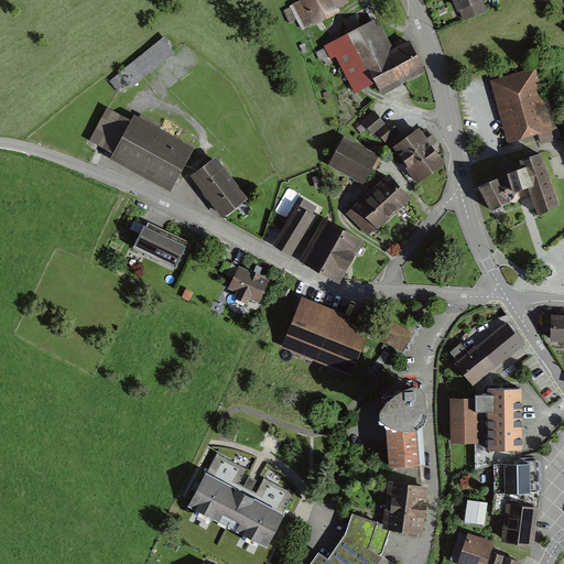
[(347,0),(296,0),(288,6),(302,33),(339,13),(338,10),(349,3),(347,0)]
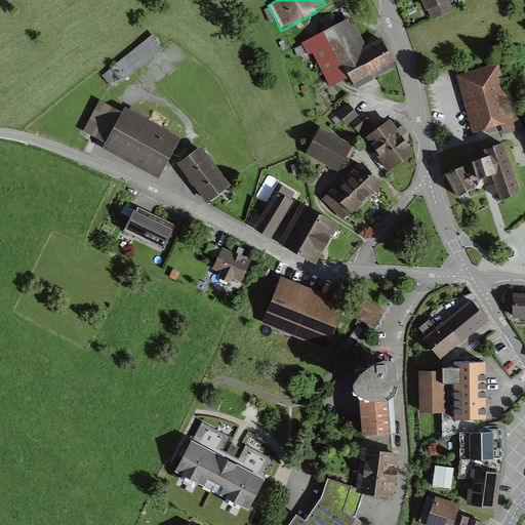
[(453,4),(451,0),(420,0),(429,15),(453,4)]
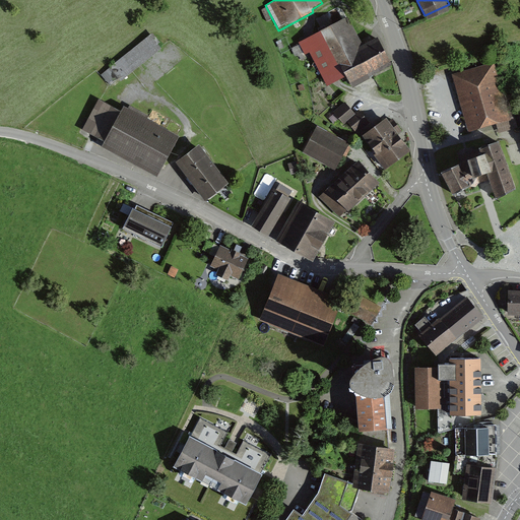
[(349,15),(303,40),(326,82),(346,72),(353,83),(392,63),(378,37),(365,44),(349,15)]
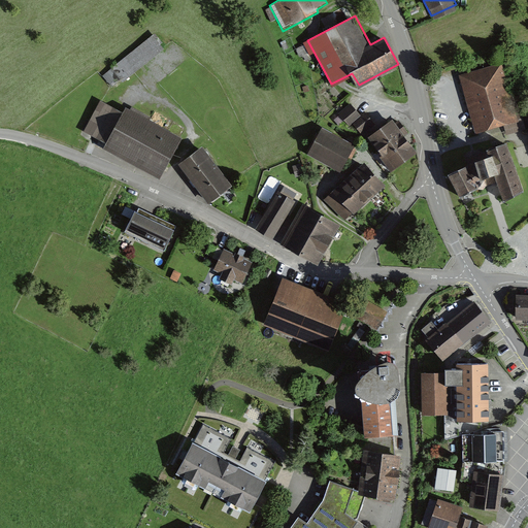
[(155,32),(101,75),(111,88),(120,80),(123,85),(168,48),(155,32)]
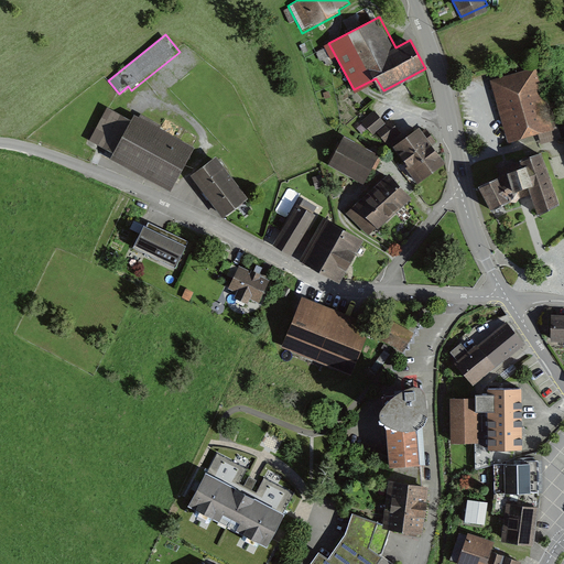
[(538,68),(491,82),(509,143),(540,134),(543,145),(563,140),(560,128),(555,129),(538,68)]
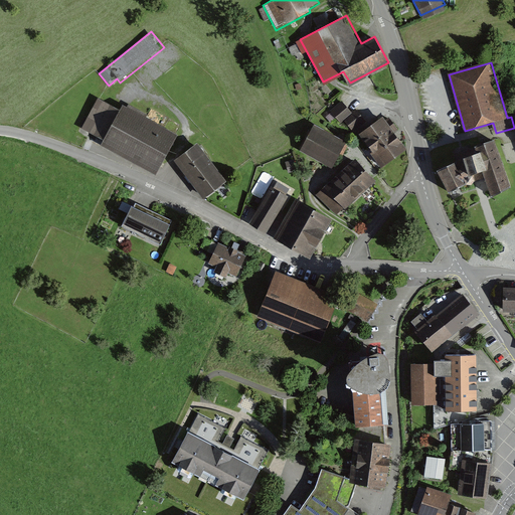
[(121,111),(99,98),(86,119),(93,123),(88,131),(107,141),(104,145),(156,175),(178,137),(124,105),(121,111)]
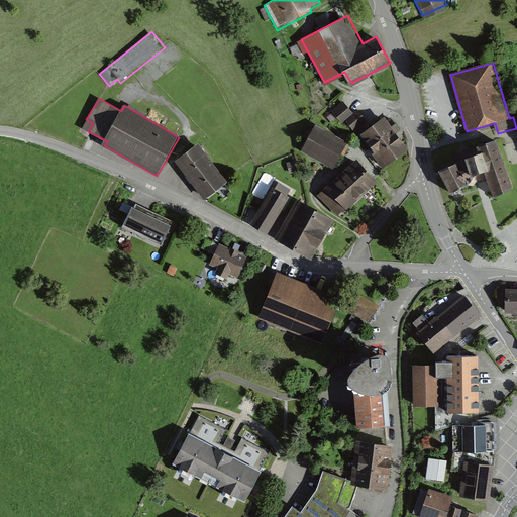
[(353,112),(343,100),(331,110),(333,113),(328,117),(333,122),(338,118),(343,125),(346,123),(353,132),(367,122),(356,109),(353,112)]
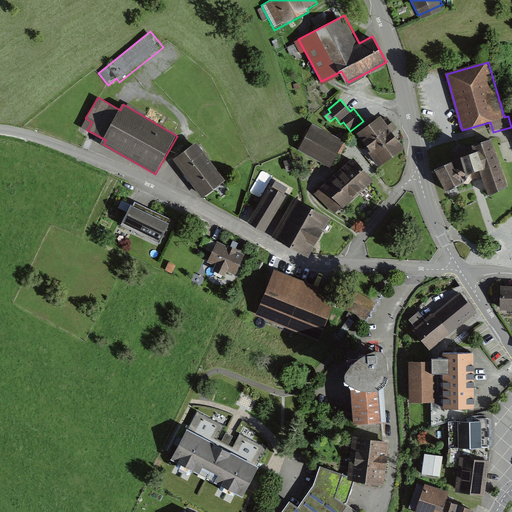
[(405,150),(381,117),(358,133),(372,152),(369,153),(380,168),(405,150)]
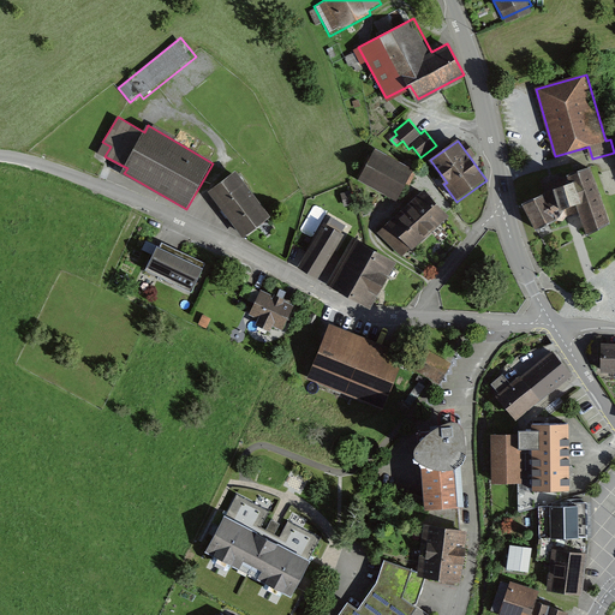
[(416,171),(376,148),(357,179),(398,202),(416,171)]
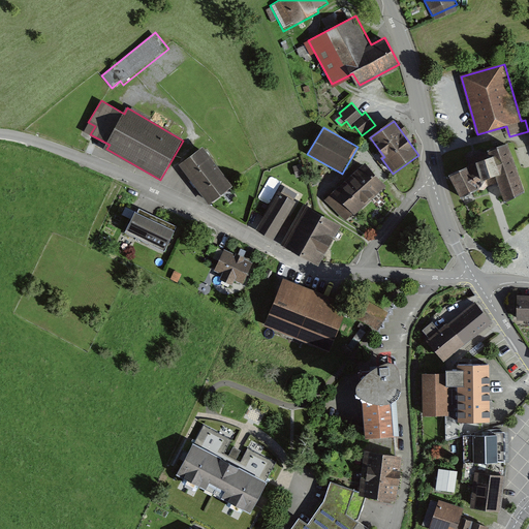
[(486,188),(484,183),(496,178),(506,200),(526,192),(506,146),(493,151),(494,155),(449,174),(460,199),(486,188)]
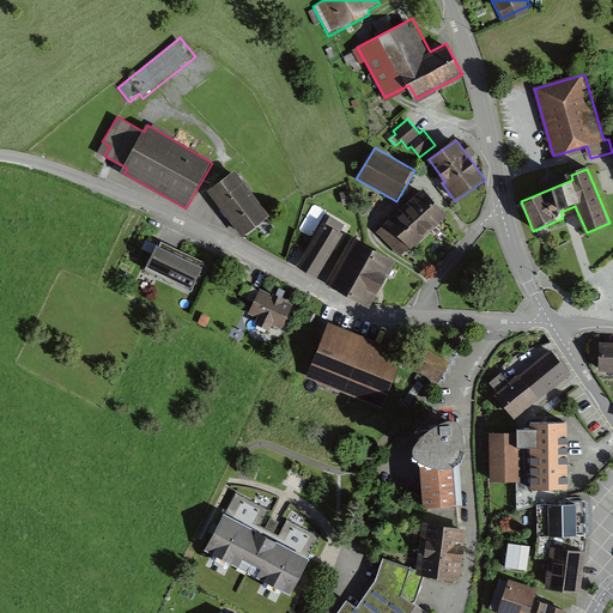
[(271,218),(235,173),(208,193),(243,238),(271,218)]
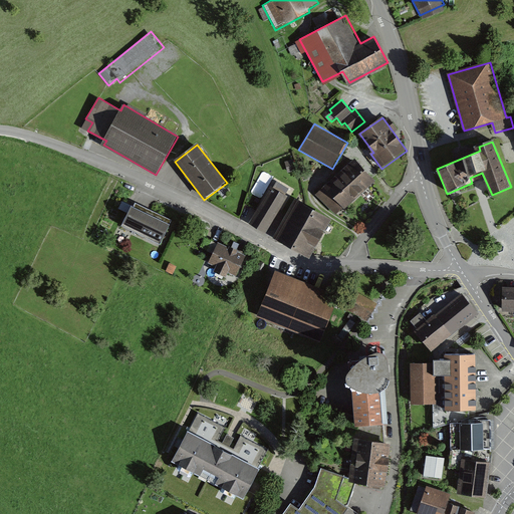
[(372,182),(354,160),(317,192),(336,213),(372,182)]
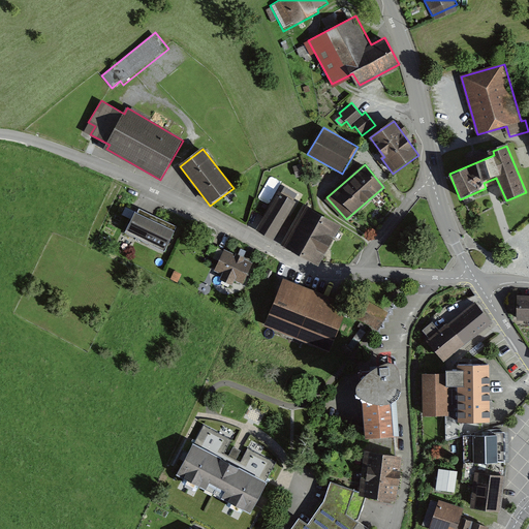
[(272,176),(265,189),(275,194),(282,181),(272,176)]
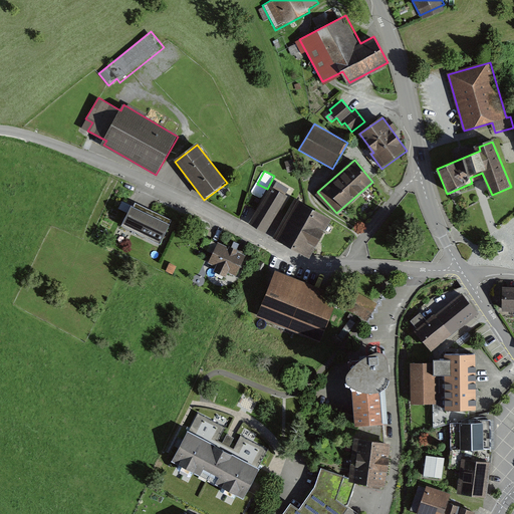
[(287,194),(273,186),(253,223),(267,231),(287,194)]
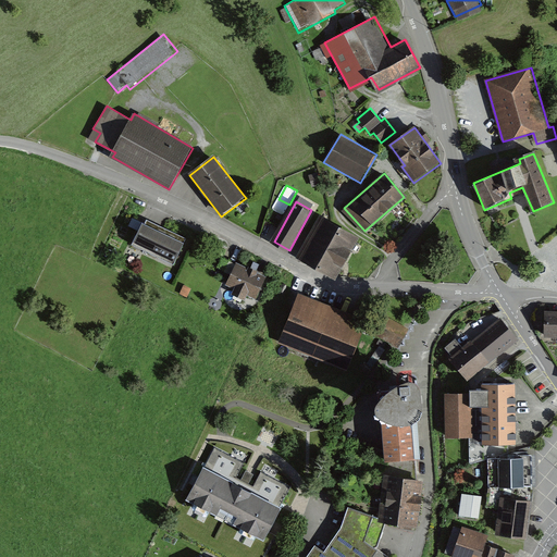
[(321,215),(298,257),(334,276),(357,235),(321,215)]
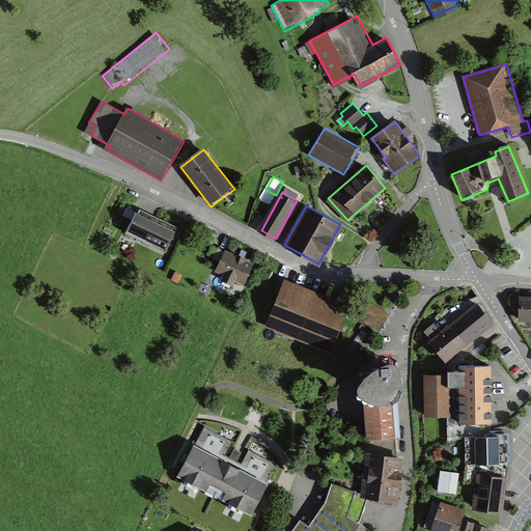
[(133,218),(135,210),(127,206),(124,216),(133,218)]
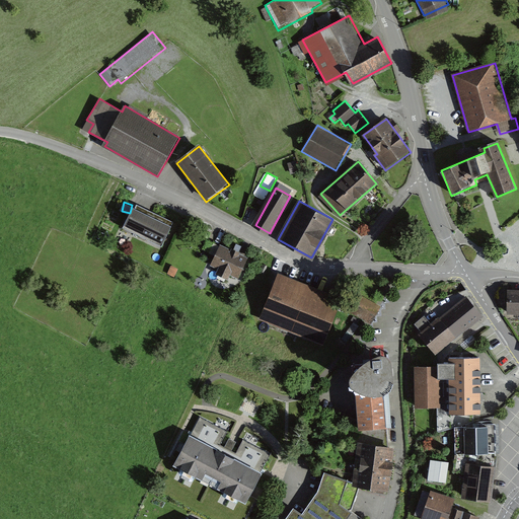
[(176,223),(136,203),(123,228),(164,248),(176,223)]
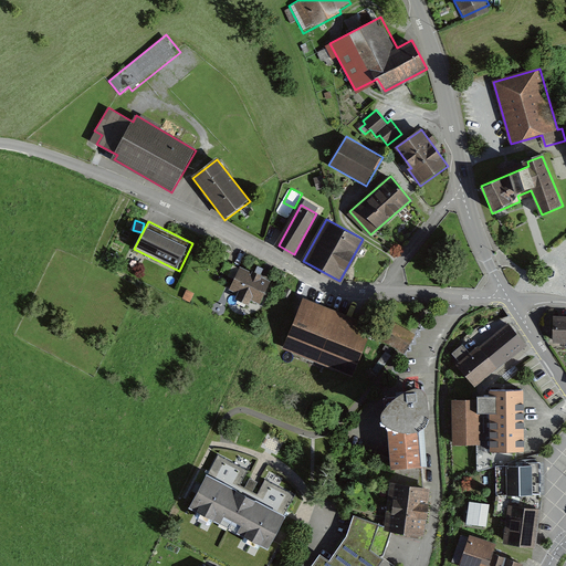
[(273,280),(241,265),(229,291),(238,295),(236,300),(249,306),(251,301),(261,305),(273,280)]
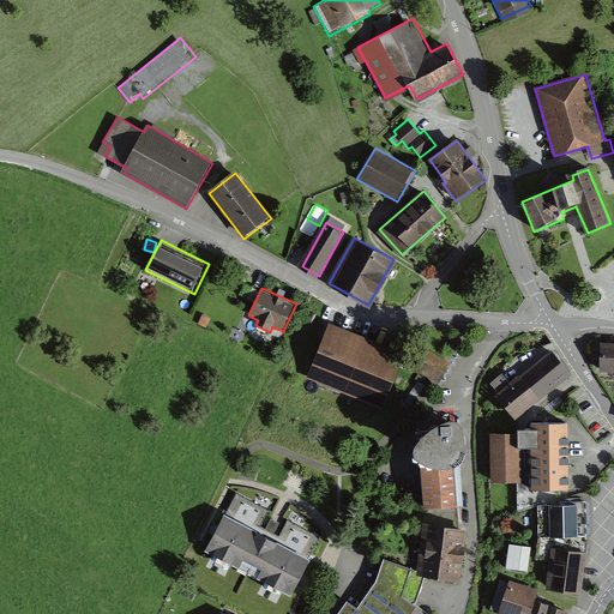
[(405,351),(330,323),(307,378),(383,408),(405,351)]
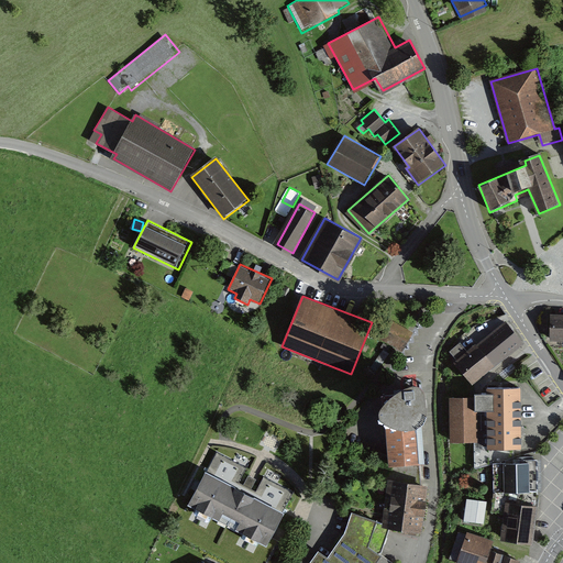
[(455,356),(473,381),(525,341),(507,318),(455,356)]
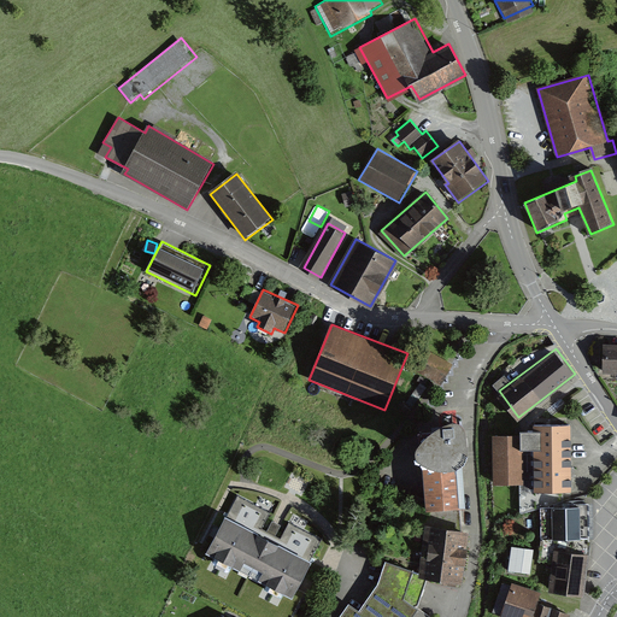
[(616,350),(603,350),(601,374),(616,374),(616,350)]
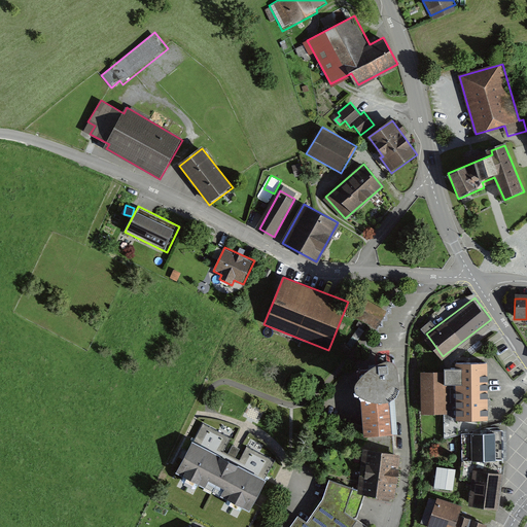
[(361,364),(355,376),(357,407),(361,407),(363,435),(395,432),(392,390),(395,387),(399,378),(398,359),(394,351),(384,349),(374,353),(361,364)]
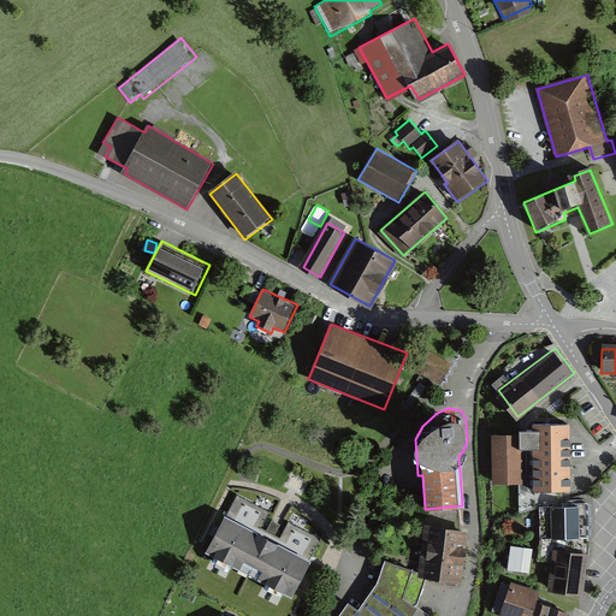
[(574,424),(535,422),(533,491),(573,491),(574,424)]
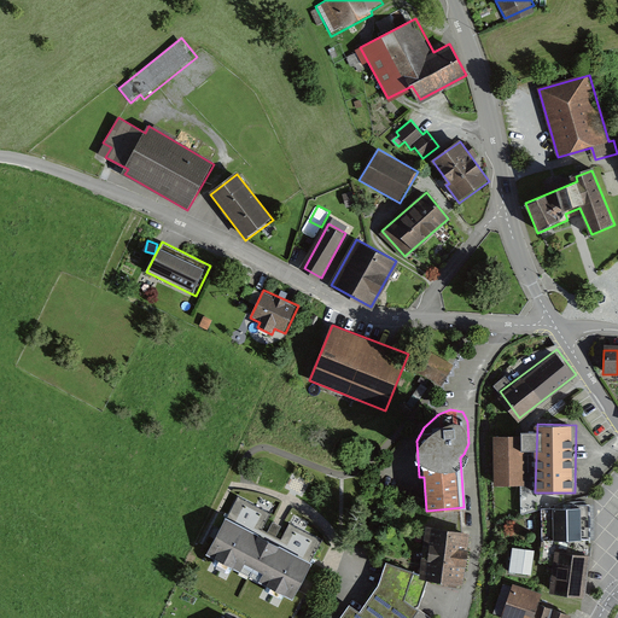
[(524,435),(494,436),(495,485),(525,484),(524,435)]
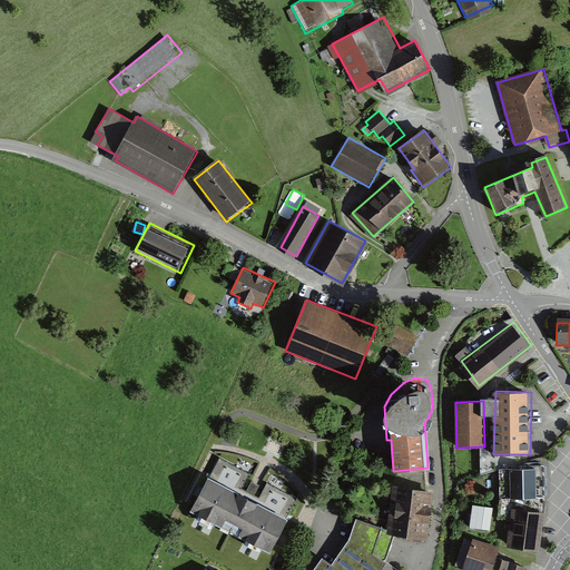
[(254,474),(219,457),(192,511),(272,551),(290,517),(298,498),(268,482),(262,495),(248,489),(256,475),(254,474)]
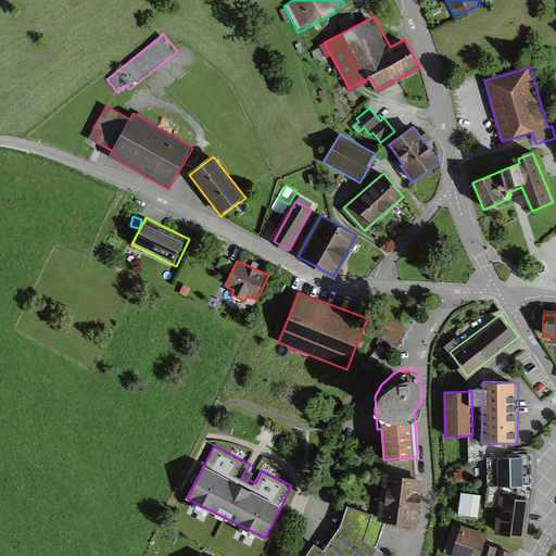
[(531,453),(488,456),(489,485),(530,487),(531,453)]
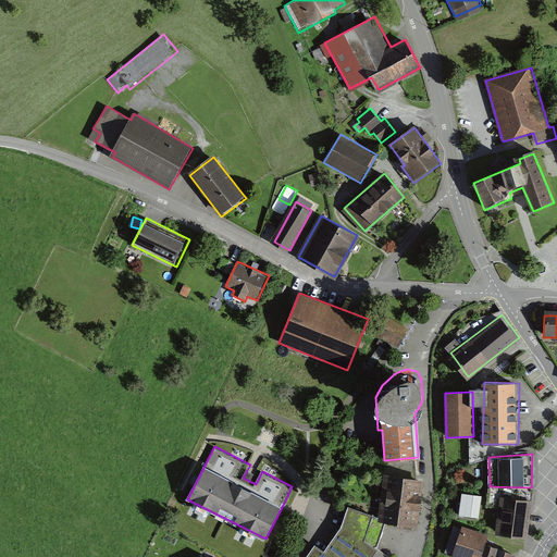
[(421,477),(383,473),(380,508),(379,519),(417,522),(421,477)]
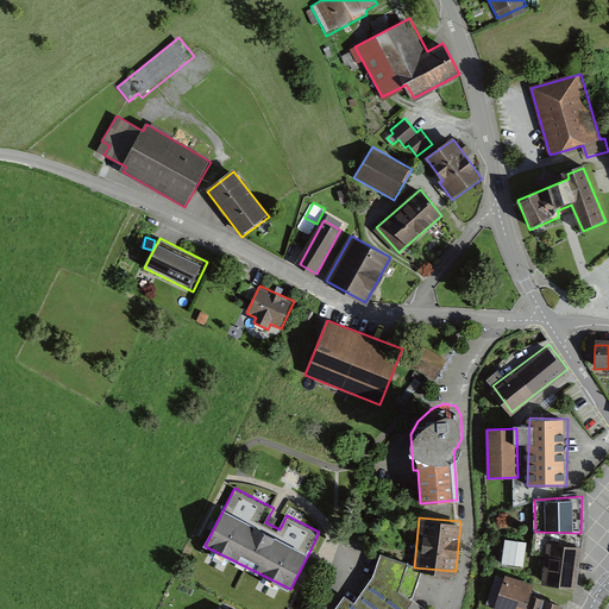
[(563,533),(551,533),(540,583),(577,586),(582,546),(562,540),(563,533)]
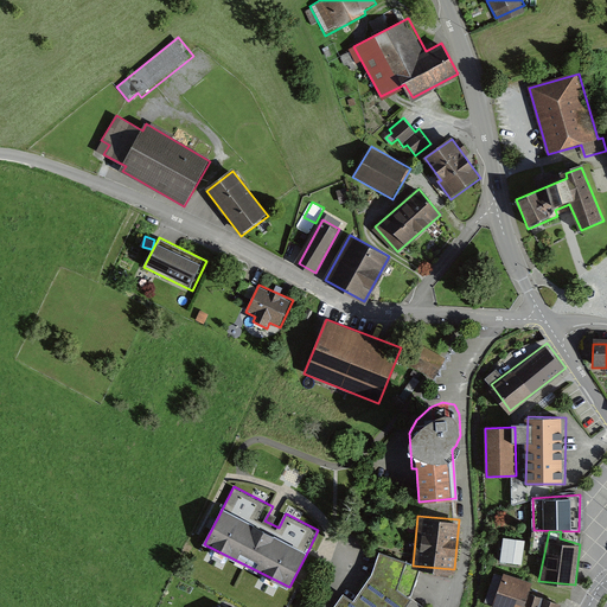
[(525,541),(502,538),(499,561),(524,563),(525,541)]
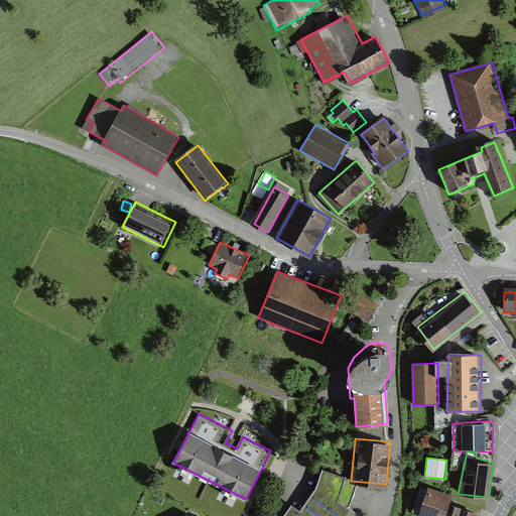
[(300,509),(292,502),(284,515),(341,515),(349,505),(339,498),(347,477),(323,467),(319,477),(314,489),(300,509)]
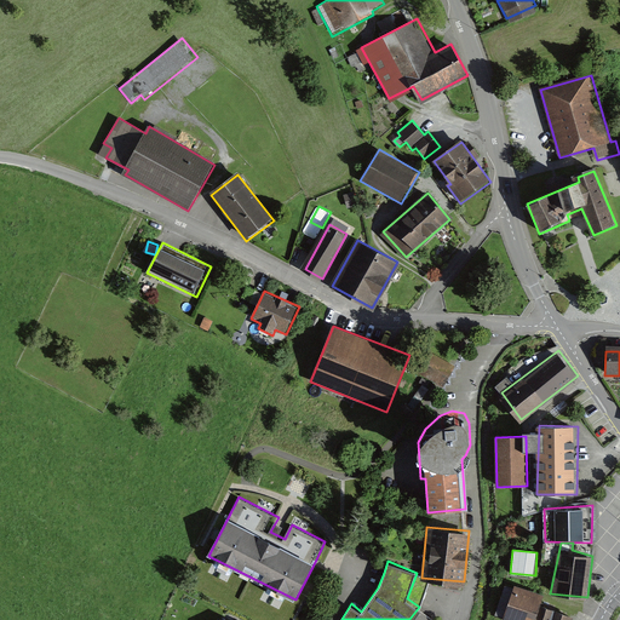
[(545,596),(515,585),(501,619),(537,619),(543,607),(545,596)]
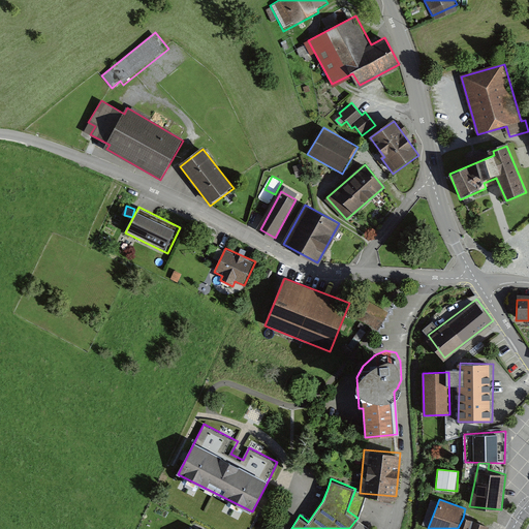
[(489,528),(490,524),(463,518),(458,528),(489,528)]
